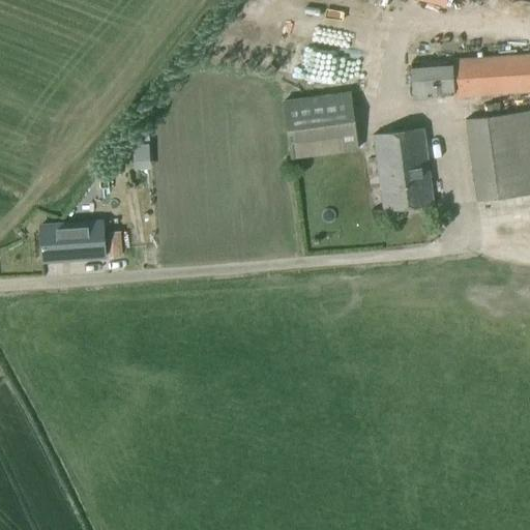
[(415,0),(444,8),(446,0),(415,0)]
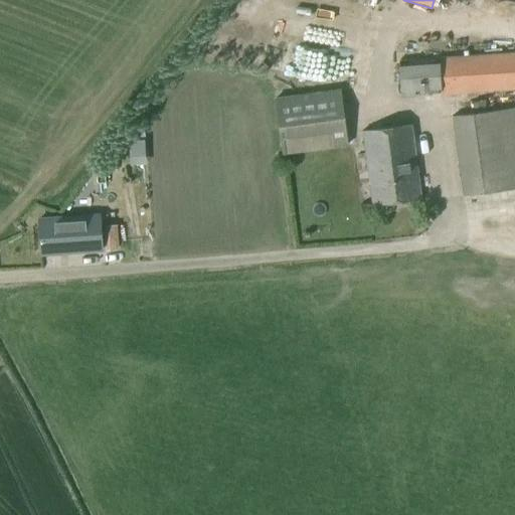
[(401,98),(514,89),(514,55),(399,63),(401,98)]
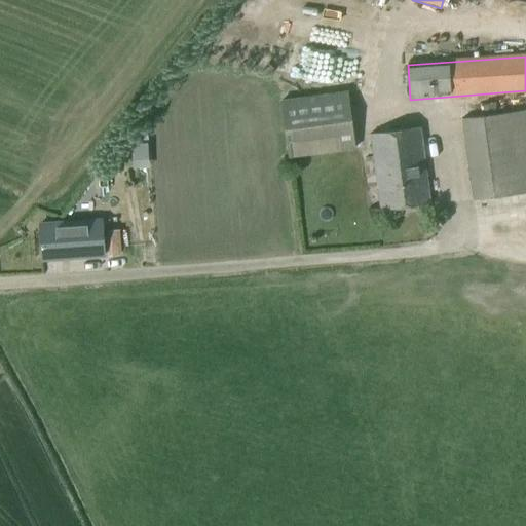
[(291,159),(354,150),(346,92),(283,102),(291,159)]
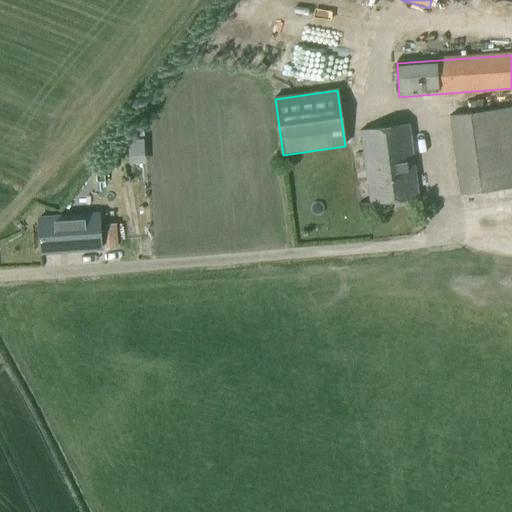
[(461,195),(511,188),(511,122),(510,109),(451,118),(461,195)]
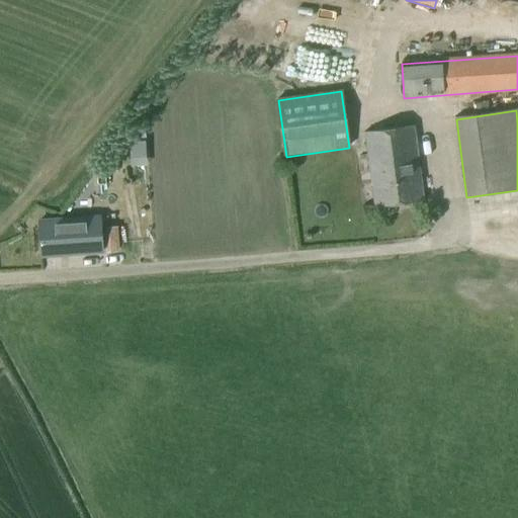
[(375,206),(423,200),(412,127),(365,135),(375,206)]
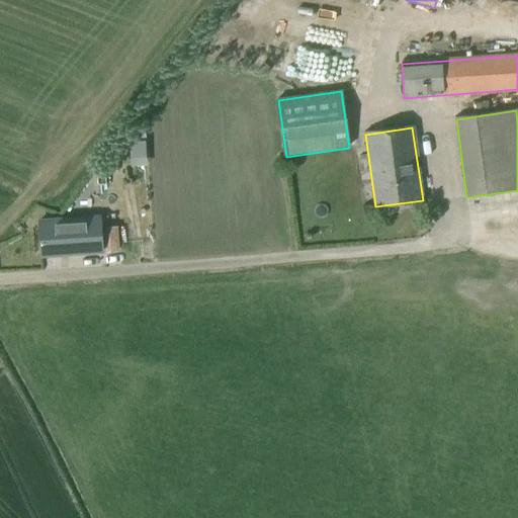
[(44,255),(102,251),(100,227),(41,231),(44,255)]
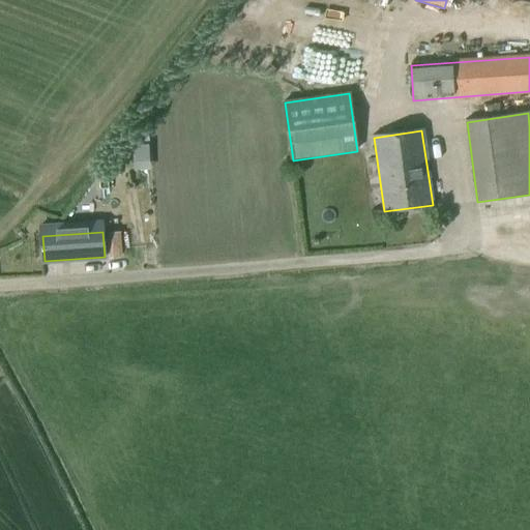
[(111,257),(121,256),(120,233),(110,234),(111,257)]
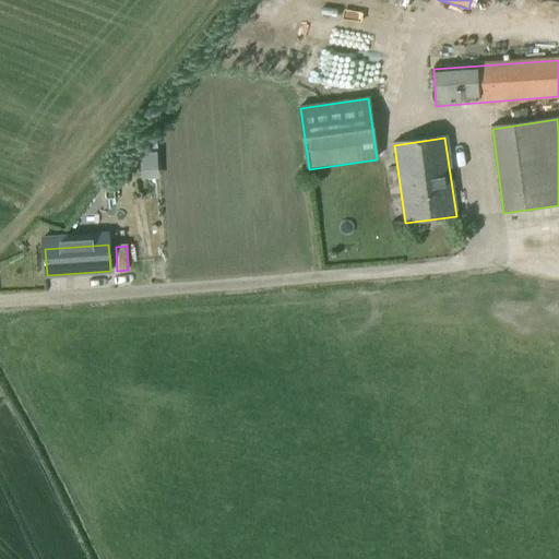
All buildings are outlined.
